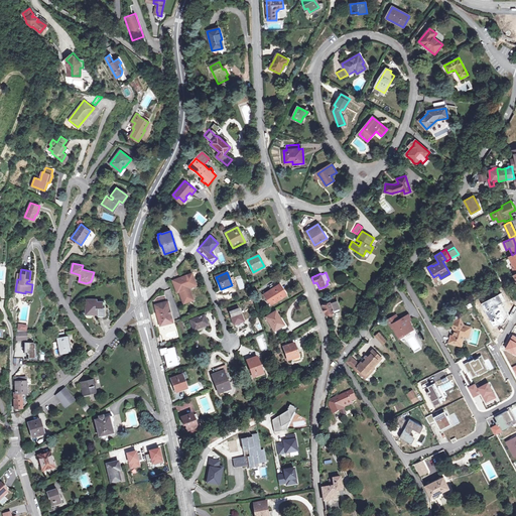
[(191,274),(180,278),(181,281),(173,283),(176,291),(178,290),(183,303),(191,300),(186,287),(195,284),(191,274)]
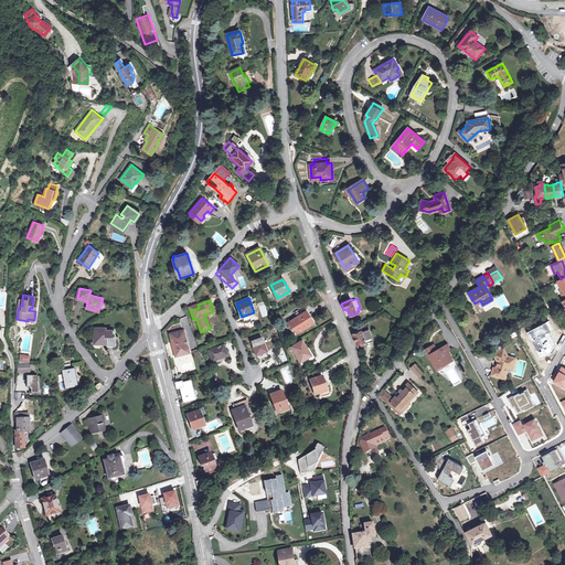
[(257,308),(262,318),(268,315),(264,305),(257,308)]
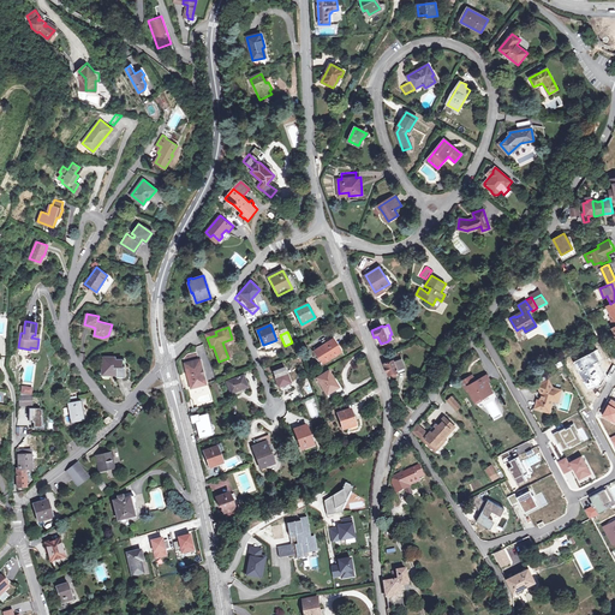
[(332,340),(330,339),(327,342),(326,340),(322,342),(324,345),(314,351),(322,364),(341,352),(333,339),(332,340)]
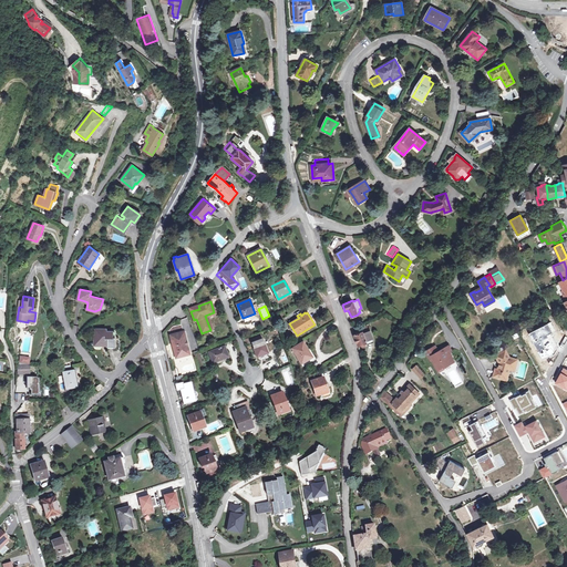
[(169,330),(171,334),(184,331),(182,323),(173,327),(169,330)]
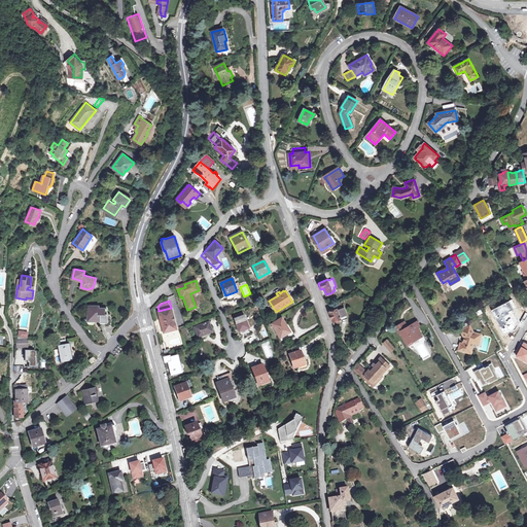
[(328,310),(328,311),(337,308),(338,309),(342,308),(340,302),(328,310)]
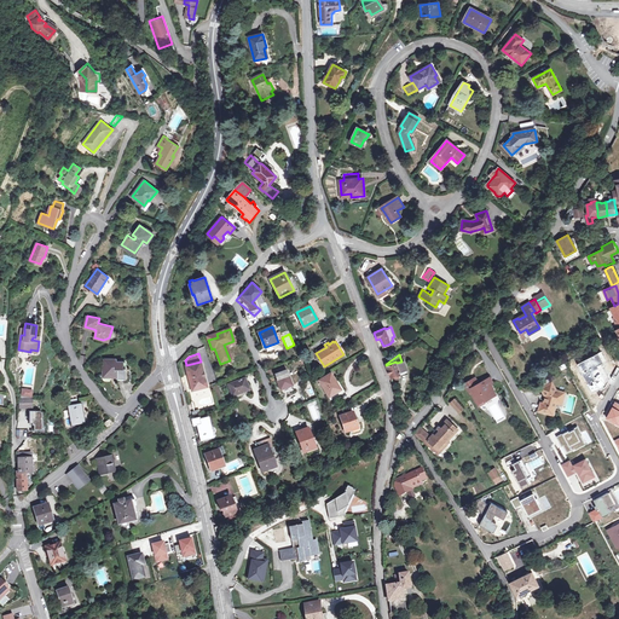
[(105,366),(104,366),(103,376),(113,377),(113,376),(117,376),(117,377),(125,379),(126,370),(126,368),(123,368),(123,362),(116,362),(116,359),(105,359),(105,366)]
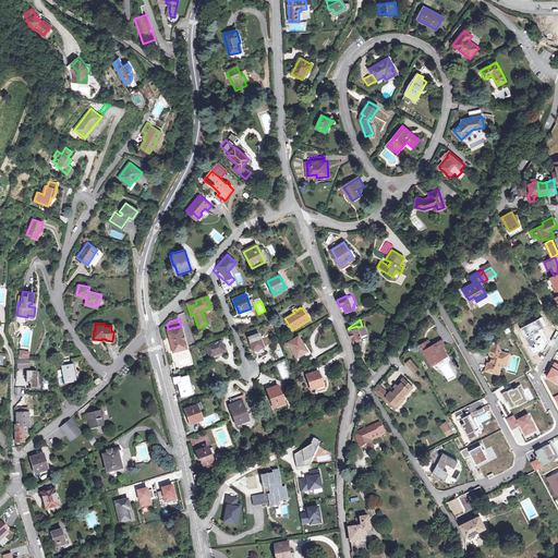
[(356,326),(348,329),(352,340),(355,339),(356,342),(362,341),(361,336),(366,334),(364,325),(362,326),(358,327),(356,326)]
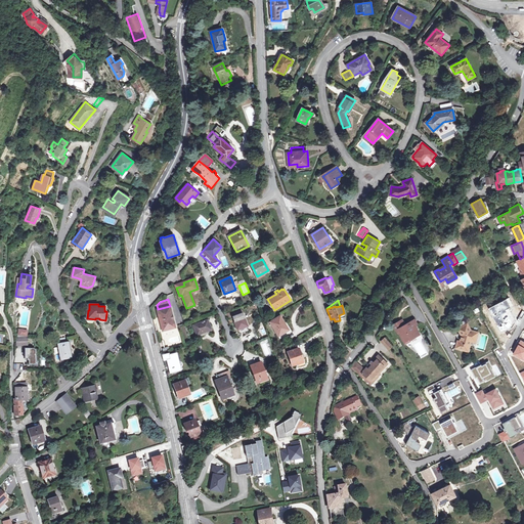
[(163,331),(175,328),(170,306),(158,309),(163,331)]
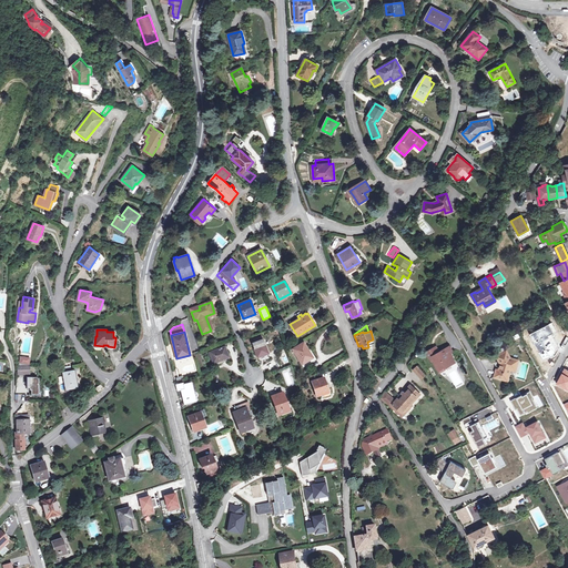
[(257,357),(269,354),(263,340),(253,343),(257,357)]
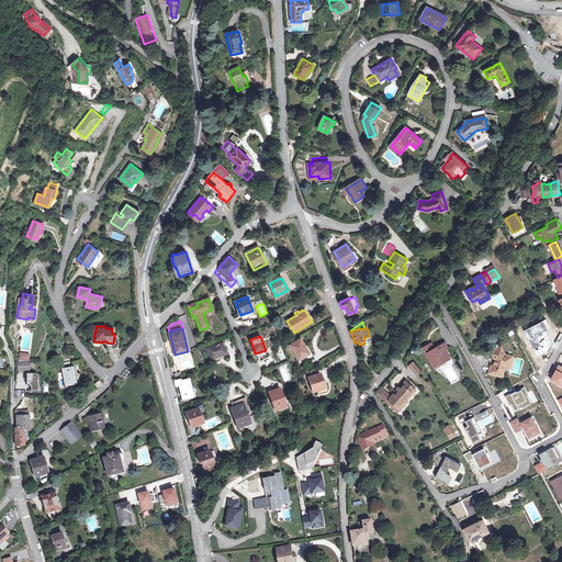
[(310,355),(305,347),(300,339),(290,346),(300,360),(301,362),(306,360),(304,357),(310,355)]
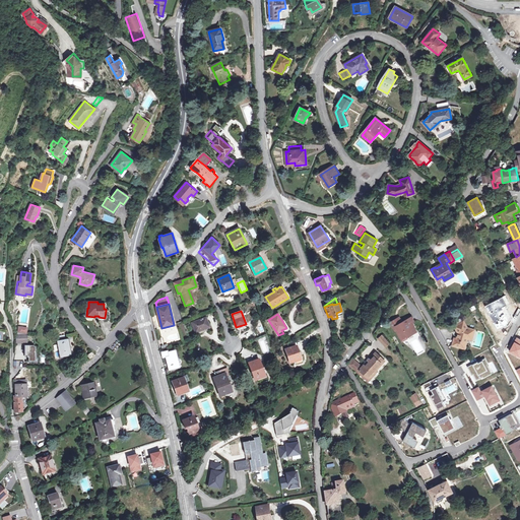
[(411,317),(402,322),(400,323),(397,318),(390,322),(394,329),(397,328),(402,338),(406,336),(406,337),(412,333),(409,328),(413,325),(412,322),(413,321),(411,317)]
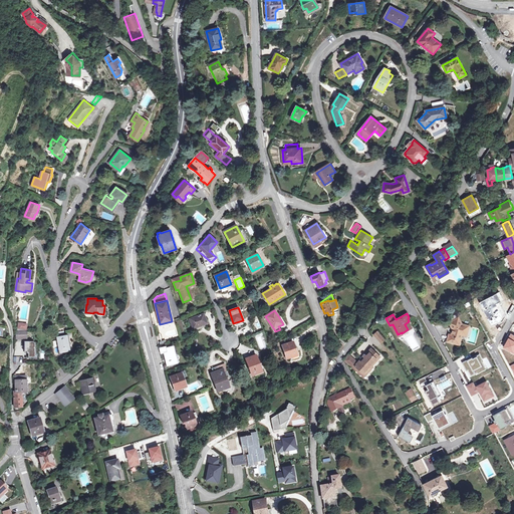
[(194,328),(207,324),(204,314),(190,319),(194,328)]
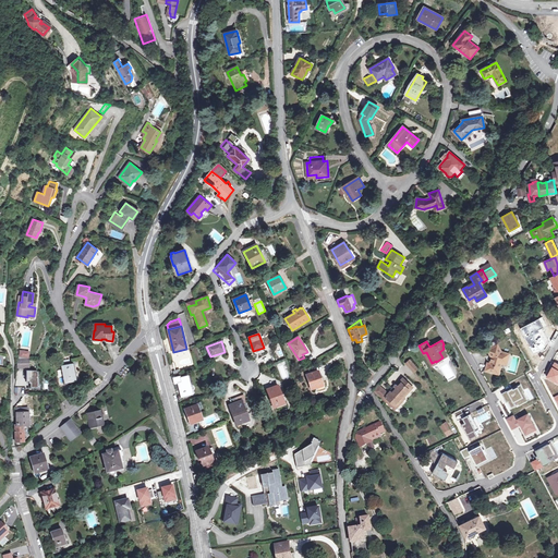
[(305,343),(303,344),(307,352),(302,354),(304,358),(311,353),(305,343)]
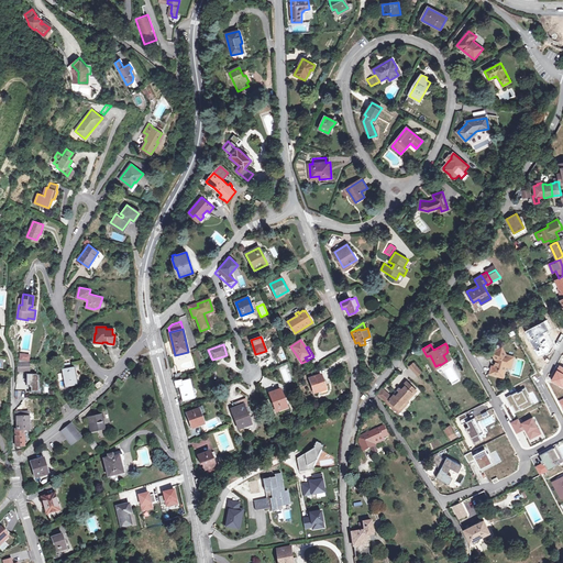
[(495,357),(496,362),(494,366),(492,365),(489,374),(503,377),(506,366),(510,367),(514,356),(505,354),(501,348),(492,353),(495,357)]
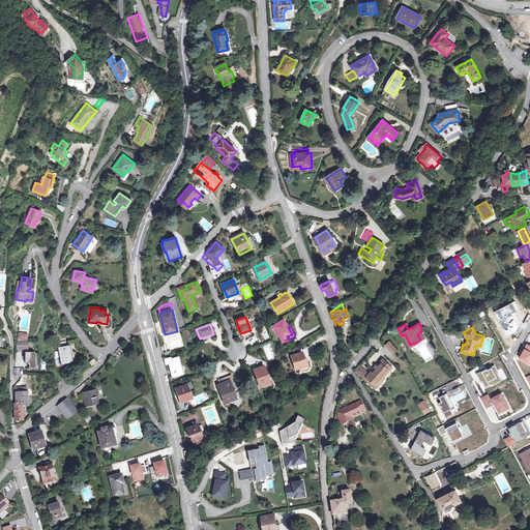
[(18,350),(26,349),(26,347),(28,347),(28,342),(18,342),(18,350)]
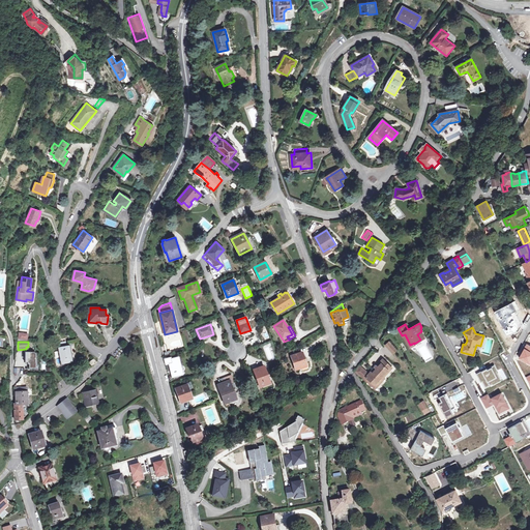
[(69,345),(66,346),(66,342),(61,343),(61,346),(57,347),(61,364),(74,362),(69,345)]
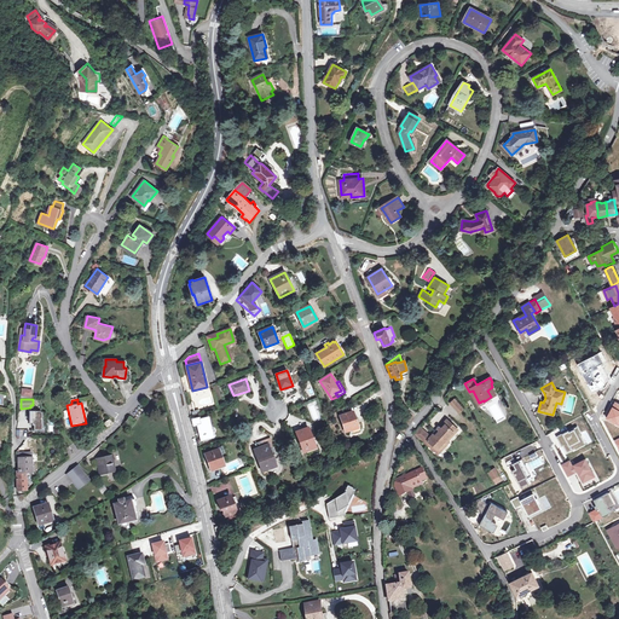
[(460,411),(463,409),(455,399),(451,403),(460,411)]
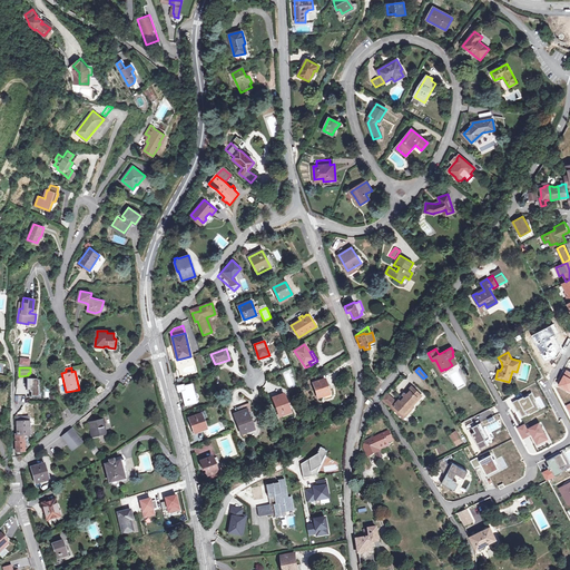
[(30,390),(30,395),(38,395),(38,377),(27,377),(27,390),(30,390)]
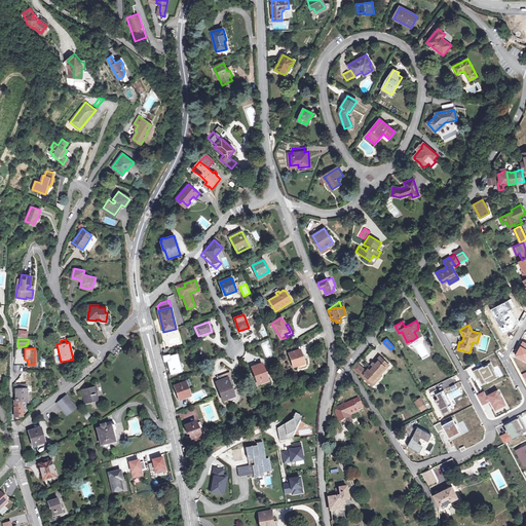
[(294,367),(297,366),(304,364),(300,349),(289,353),(294,367)]
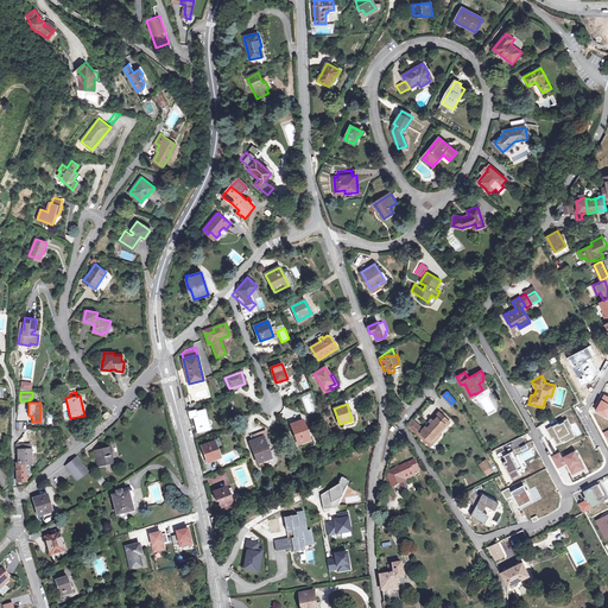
[(198,434),(202,432),(202,431),(209,430),(204,411),(202,411),(201,410),(197,411),(196,410),(188,412),(190,419),(194,418),(198,434)]
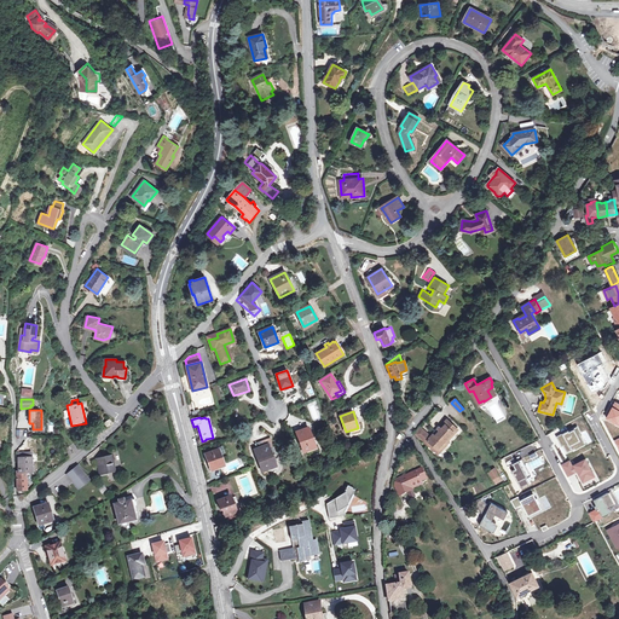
[(428,440),(440,451),(449,440),(460,429),(447,420),(441,427),(440,426),(439,426),(438,427),(438,428),(438,429),(428,440)]
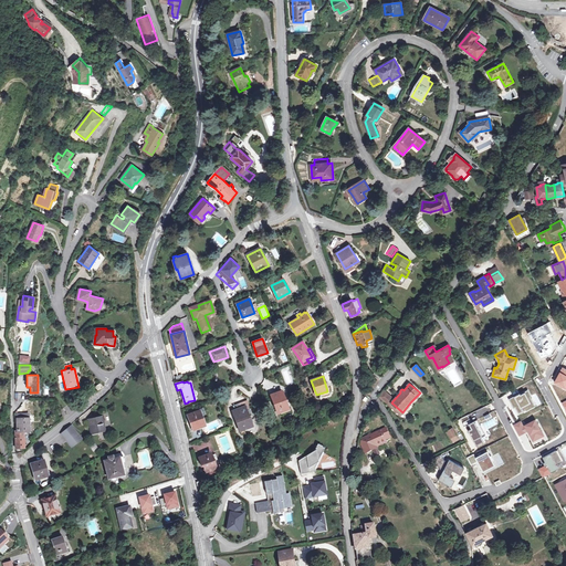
[(282,391),(275,394),(276,397),(273,398),(279,412),(281,411),(282,415),(291,411),(290,407),(287,407),(285,401),(282,391)]
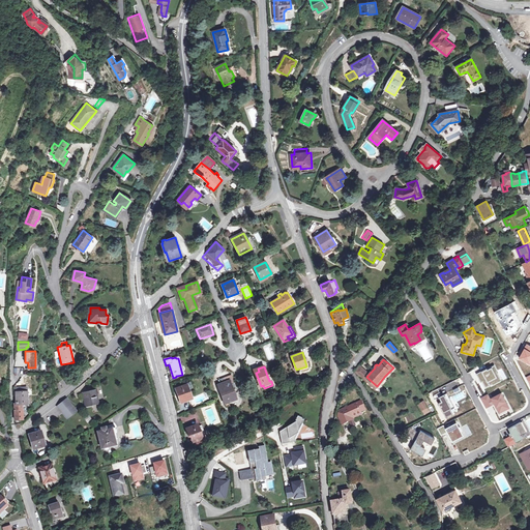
[(367,374),(360,366),(356,372),(363,379),(367,374)]
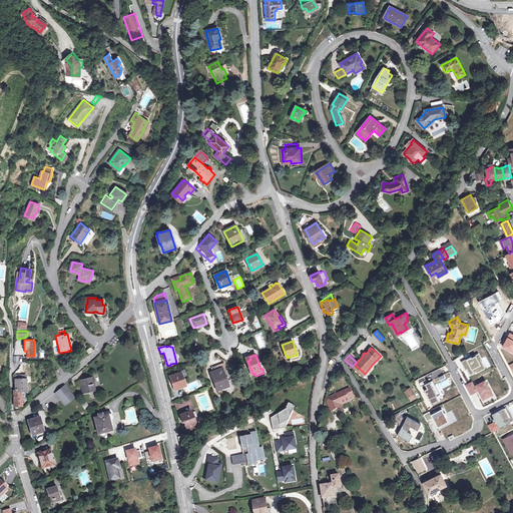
[(471,356),(461,361),(464,366),(467,365),(468,368),(466,369),(470,376),(483,370),(478,360),(480,359),(478,355),(472,358),(471,356)]
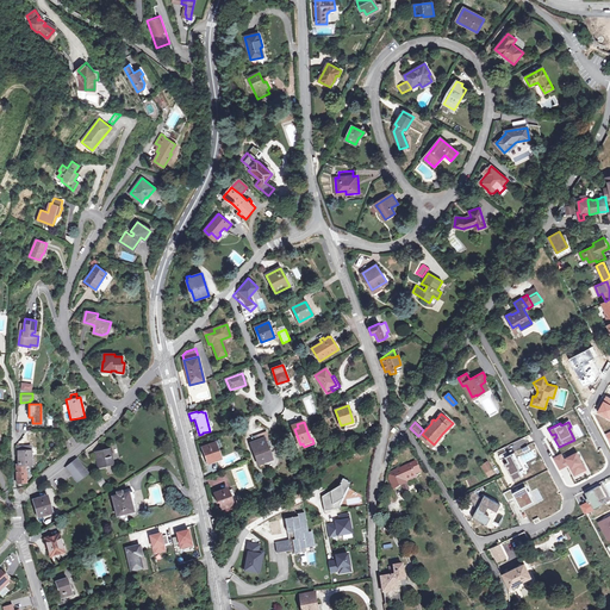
[(250,443),(259,465),(263,462),(272,459),(268,449),(269,448),(267,443),(268,442),(267,433),(259,436),(260,440),(255,441),(255,442),(250,443)]
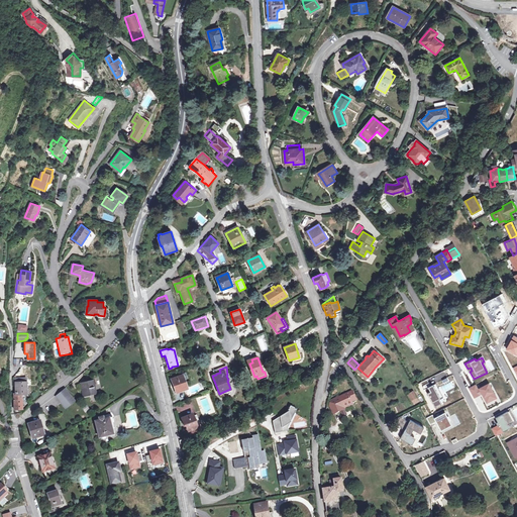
[(177,393),(188,389),(183,376),(172,380),(177,393)]
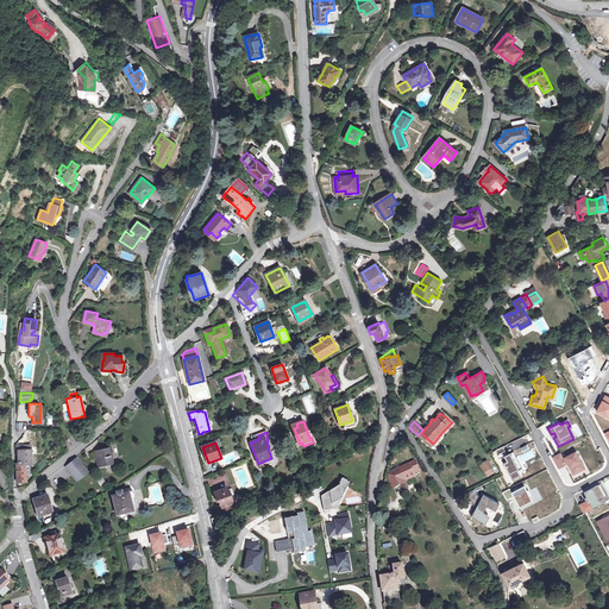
[(17,464),(17,482),(26,482),(25,465),(31,464),(30,446),(23,446),(23,451),(18,451),(19,464),(17,464)]
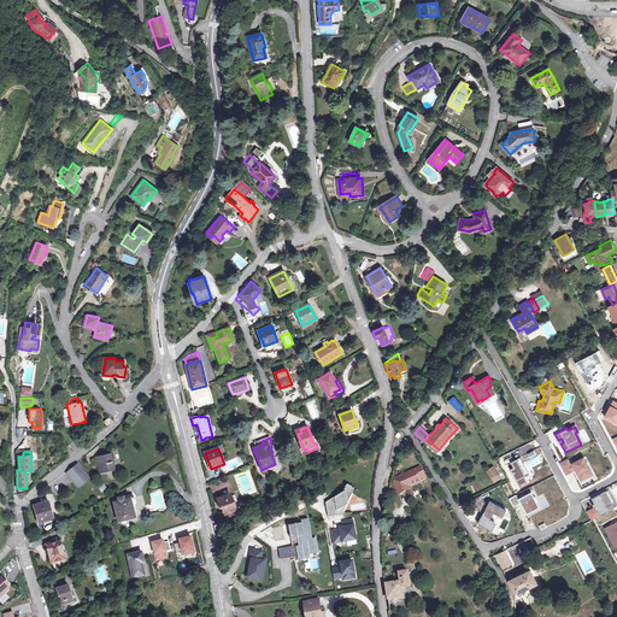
[(112,456),(101,458),(101,456),(97,457),(100,474),(116,470),(112,456)]
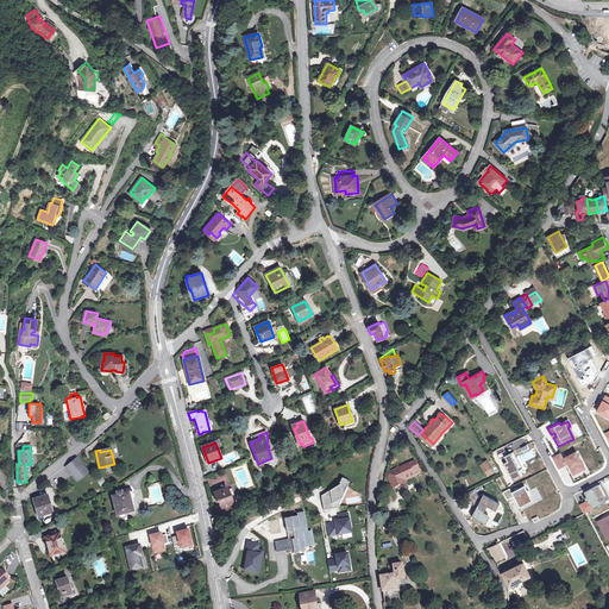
[(504,451),(497,454),(500,459),(504,457),(507,462),(503,464),(512,481),(520,476),(516,471),(521,469),(516,457),(513,459),(510,453),(507,454),(504,451)]
